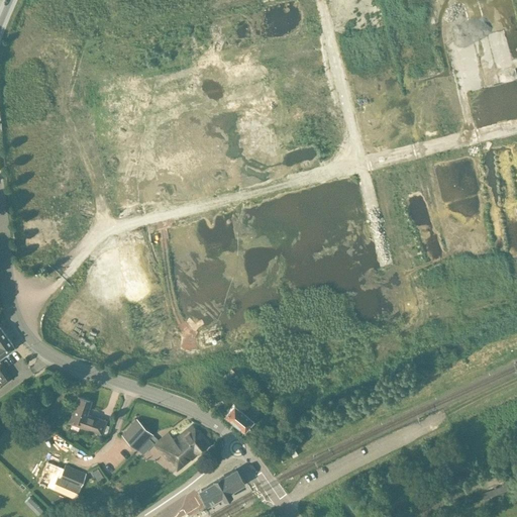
[(332,113),(326,114),(329,136),(336,135),(332,113)]
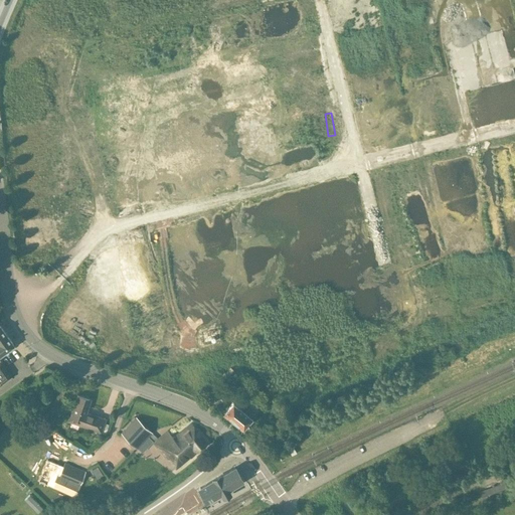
[(0,355),(14,345),(0,325),(0,384),(11,377),(0,360),(0,355)]
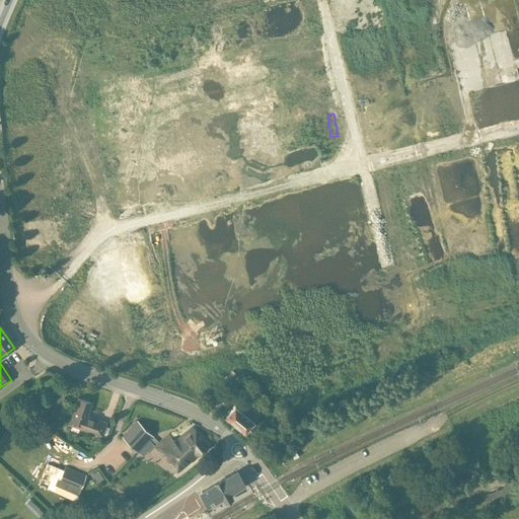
[(71,426),(79,429),(101,436),(105,423),(87,416),(91,402),(78,397),(70,421),(73,422),(71,426)]
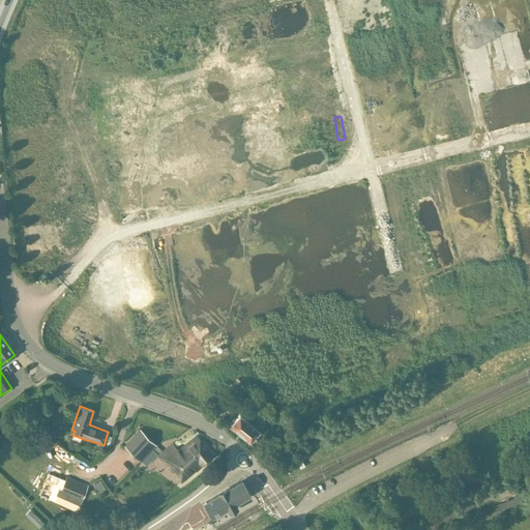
[(239,414),(230,427),(251,442),(252,440),(260,431),(263,427),(246,413),(245,412),(242,416),(239,414)]
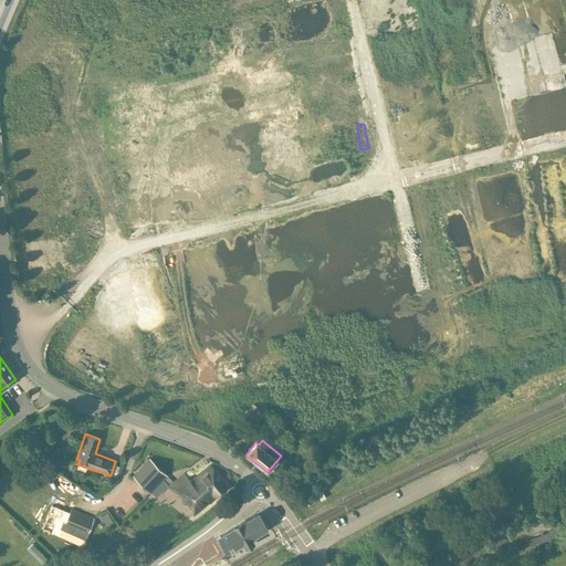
[(150,493),(164,480),(167,477),(167,475),(149,458),(133,475),(150,493)]
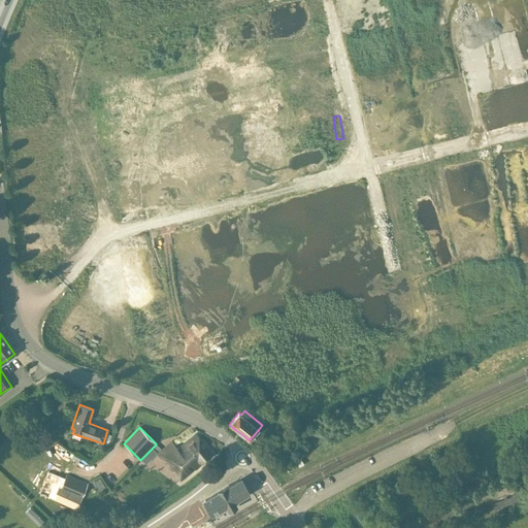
[(156,444),(153,448),(157,454),(179,482),(203,463),(213,454),(196,434),(180,446),(177,449),(171,441),(162,450),(156,444)]
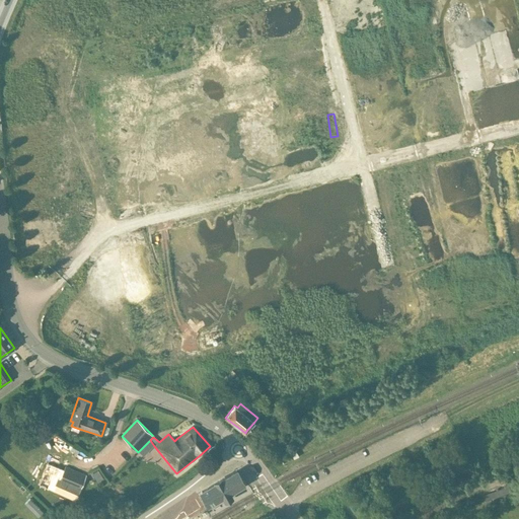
[(59,475),(55,485),(65,490),(68,485),(79,490),(85,475),(65,466),(61,476),(59,475)]
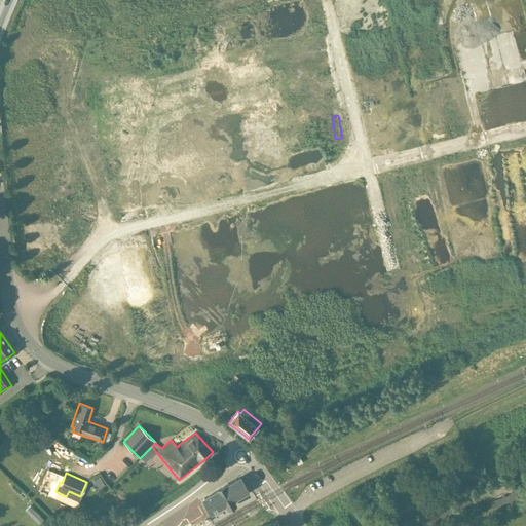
[(100,475),(94,479),(99,488),(105,484),(100,475)]
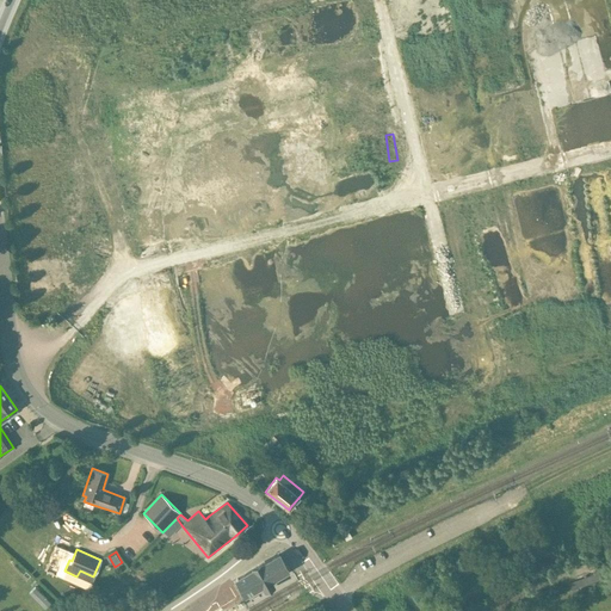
[(289,572),(278,555),(261,565),(253,569),(236,579),(246,596),(263,586),(265,590),(273,585),(271,581),(289,572)]
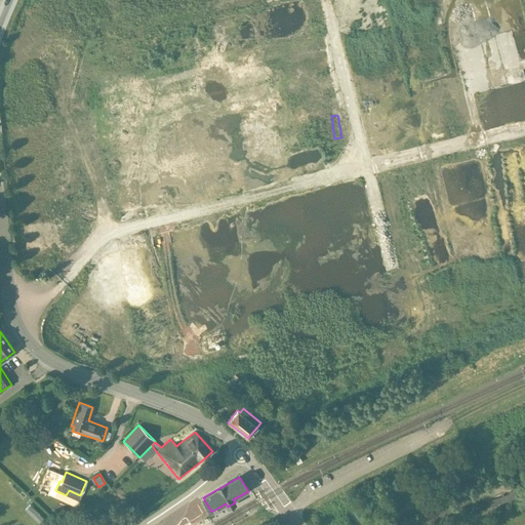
[(511,493),(496,498),(498,505),(512,499),(513,498),(511,493)]
